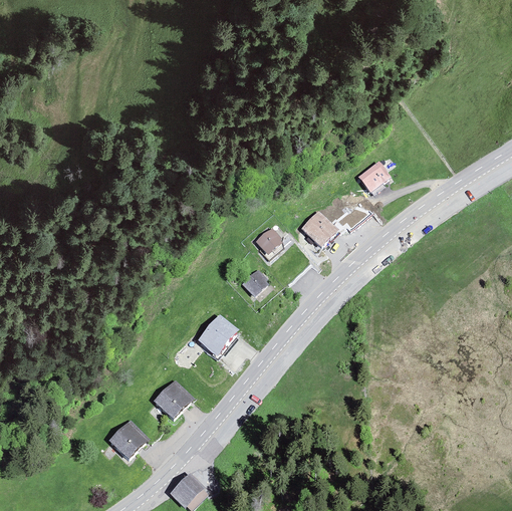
[(390,177),(376,159),(356,175),(370,192),(390,177)]
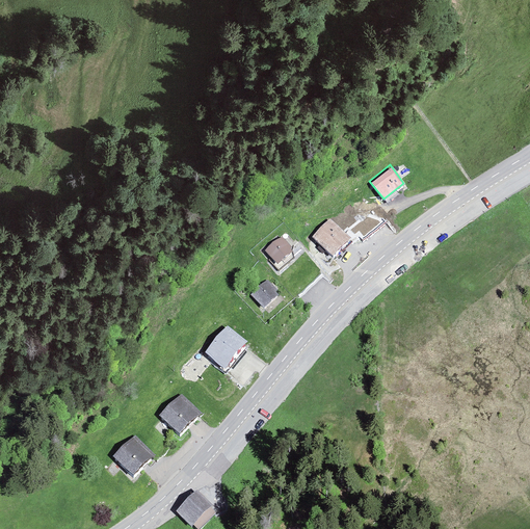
[(330,221),(314,239),(332,256),(348,239),(330,221)]
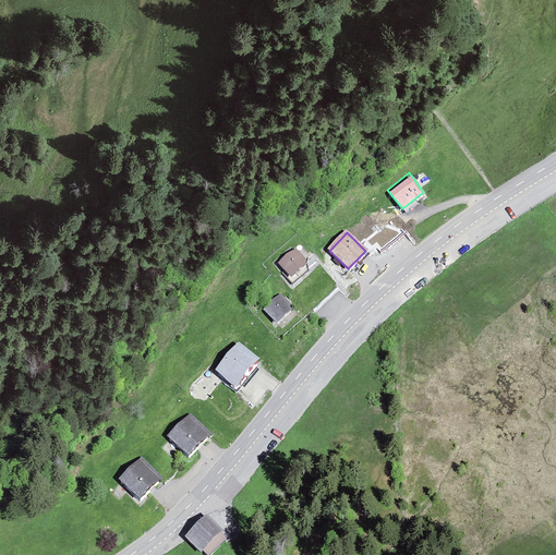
[(292,246),(277,258),(290,275),(305,262),(292,246)]
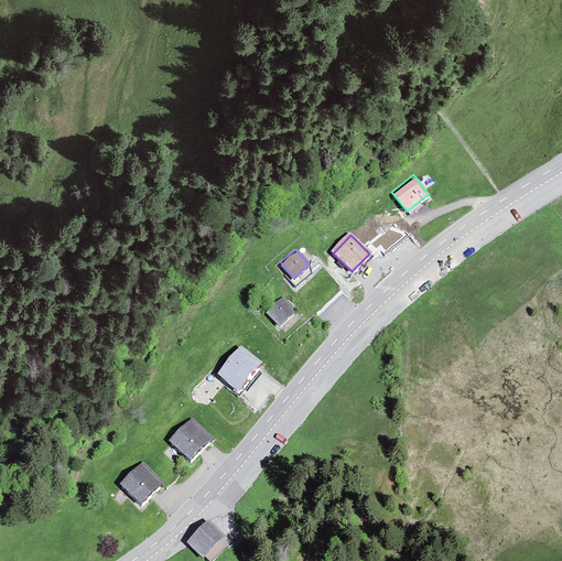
[(293,304),(282,293),(265,311),(279,326),(294,311),(291,306),(293,304)]
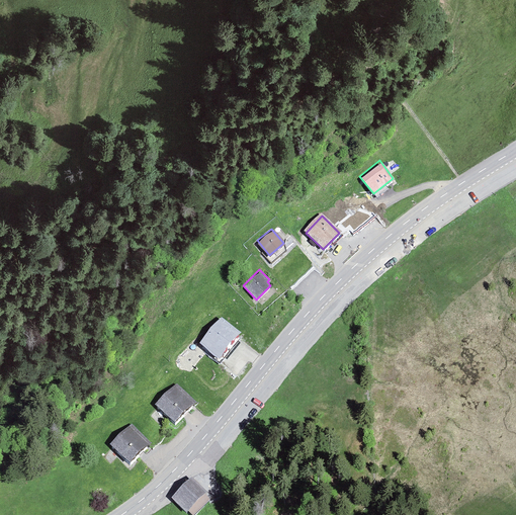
[(239,333),(222,320),(202,344),(219,357),(239,333)]
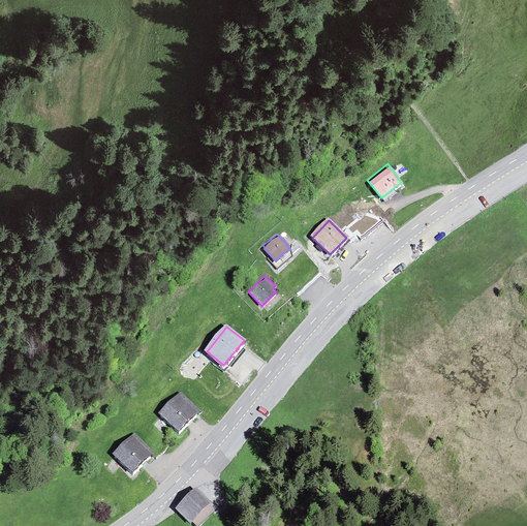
[(177,395),(158,412),(177,432),(195,413),(177,395)]
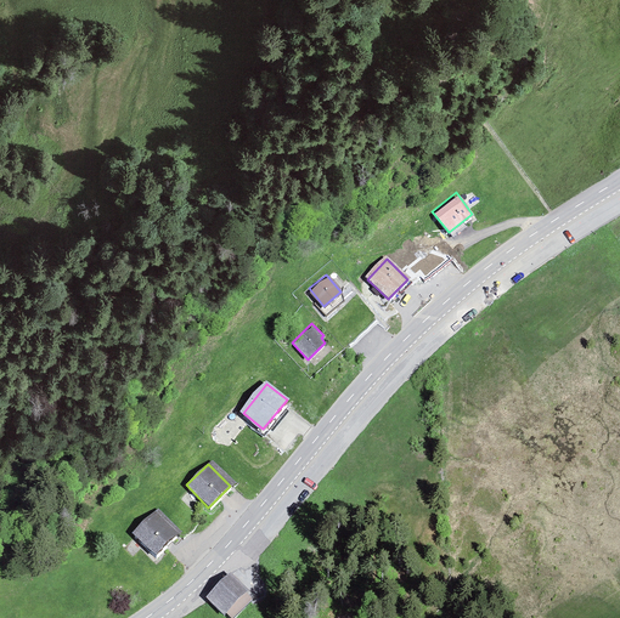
[(153,514),(133,534),(155,556),(175,534),(153,514)]
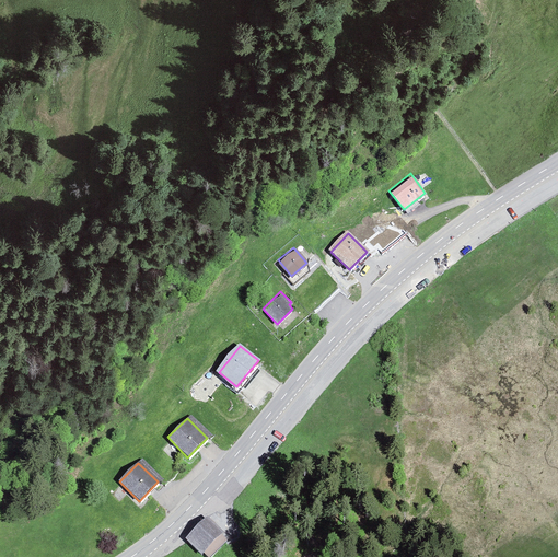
[(206,515),(185,536),(200,553),(221,532),(206,515)]
